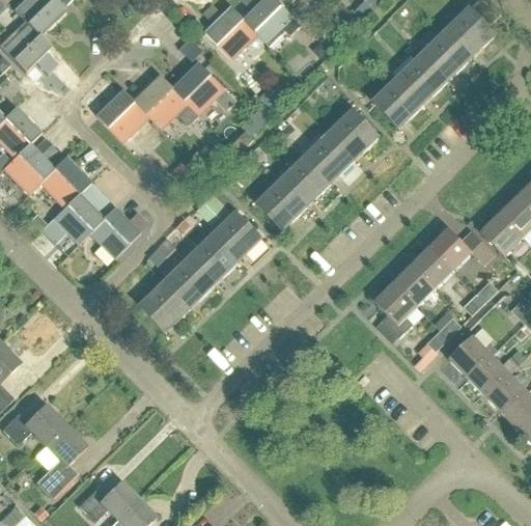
[(39,34),(39,35),(64,10),(54,0),(21,0),(14,8),(25,20),(24,21),(38,35),(39,34)]
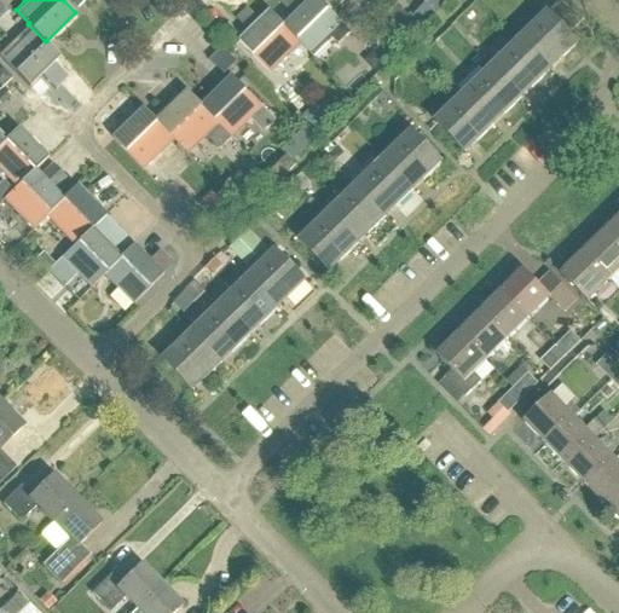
[(291,11),(282,19),(283,21),(299,38),(299,39),(312,52),(331,33),(341,42),(352,30),(343,22),(322,0),(281,0),(291,11)]
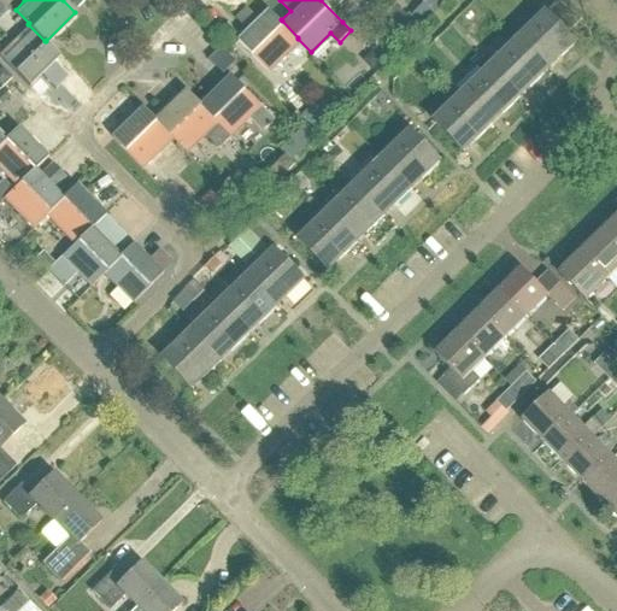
[(416,19),(395,0),(387,10),(406,28),(416,19)]
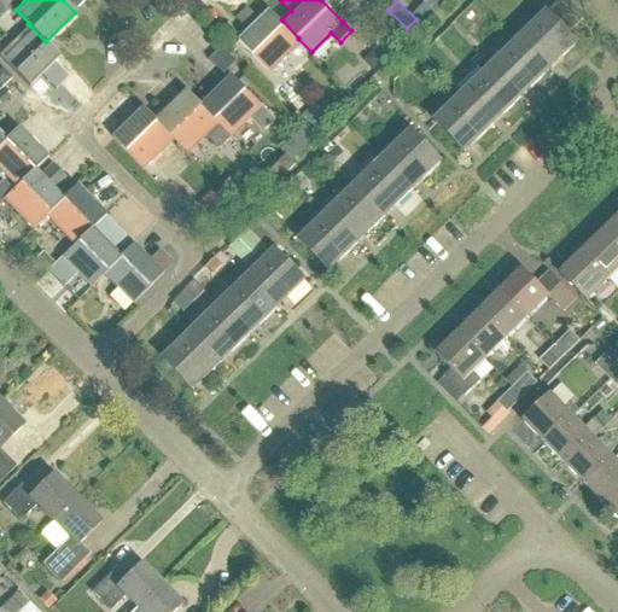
[(427,0),(437,11),(448,0),(427,0)]
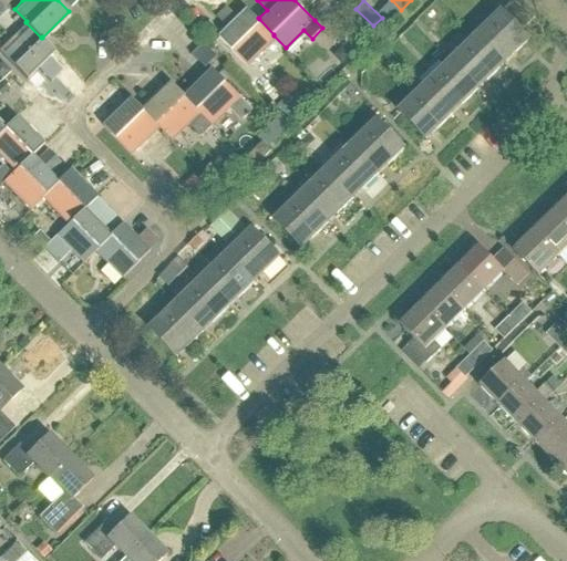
[(534,14),(521,0),(512,0),(503,9),(501,8),(488,20),(476,32),(495,52),(503,60),(516,48),(528,35),(521,27),(534,14)]
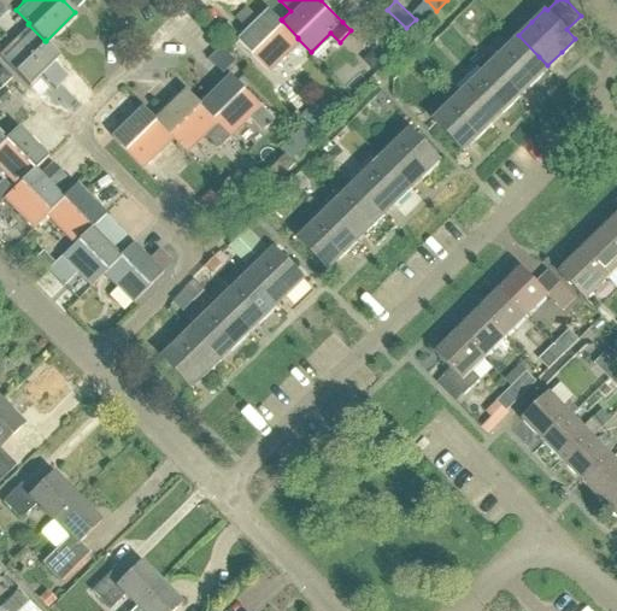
[(282,21),(281,19),(280,21),(266,7),(259,16),(247,3),(235,13),(247,27),(236,36),(268,68),(298,39),(298,37),(282,21)]
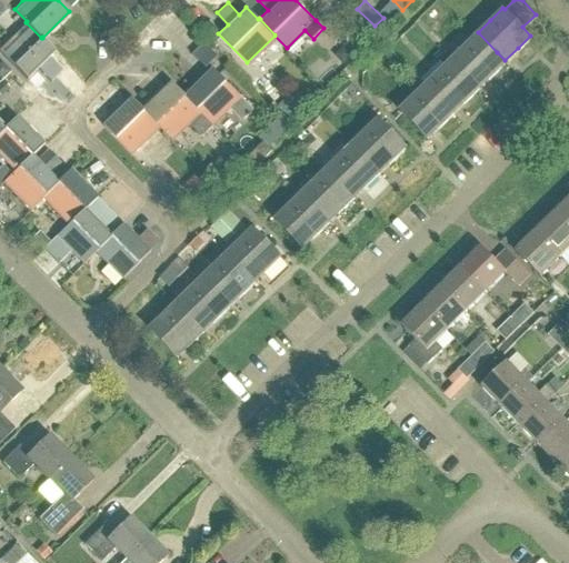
[(0,47),(27,74),(37,66),(53,49),(42,38),(42,37),(41,38),(26,22),(0,47)]
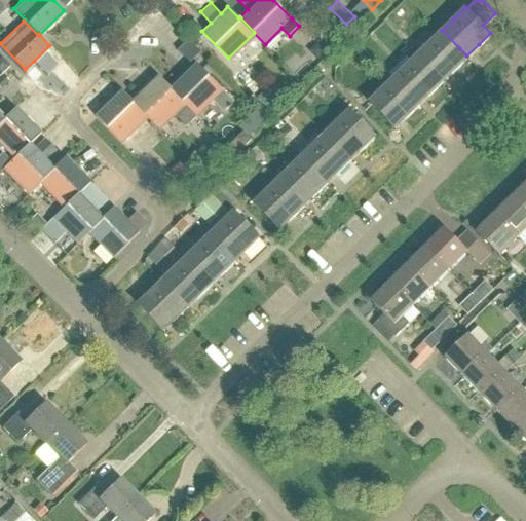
[(443,79),(455,68),(466,56),(459,48),(442,30),(429,42),(417,54),(443,79)]
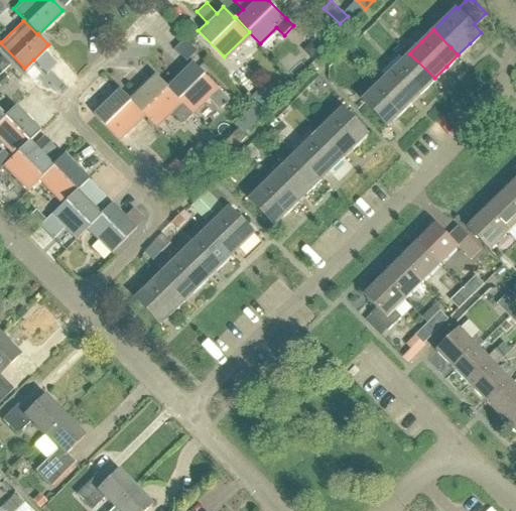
[(184,34),(173,44),(186,57),(197,47),(184,34)]
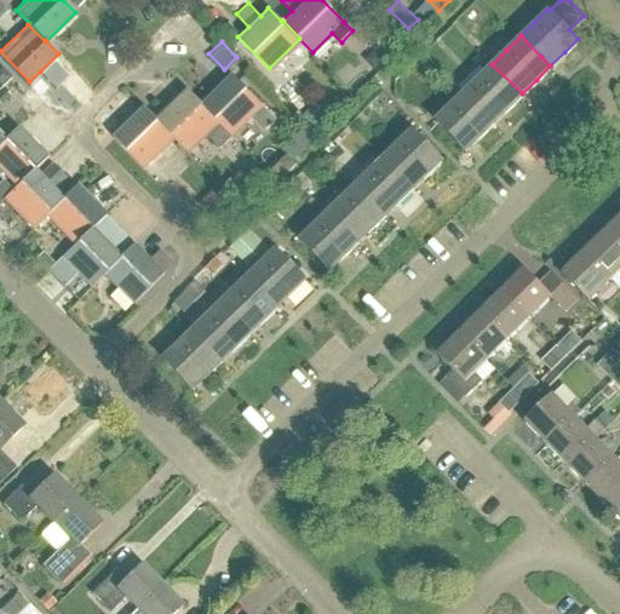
[(494,121),(509,108),(522,93),(492,64),(478,78),(464,91),(486,113),(494,121)]
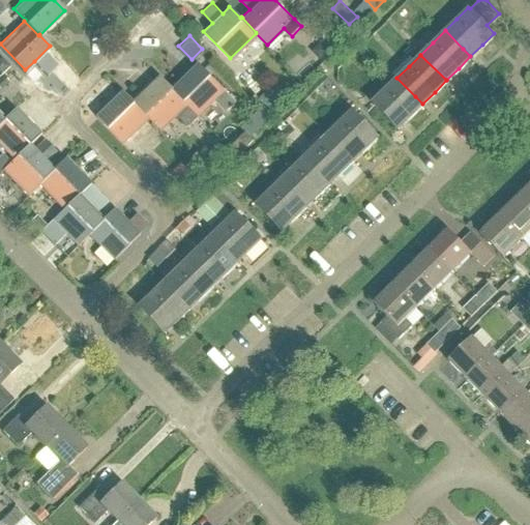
[(0,68),(2,70),(9,63),(2,56),(0,57),(0,68)]
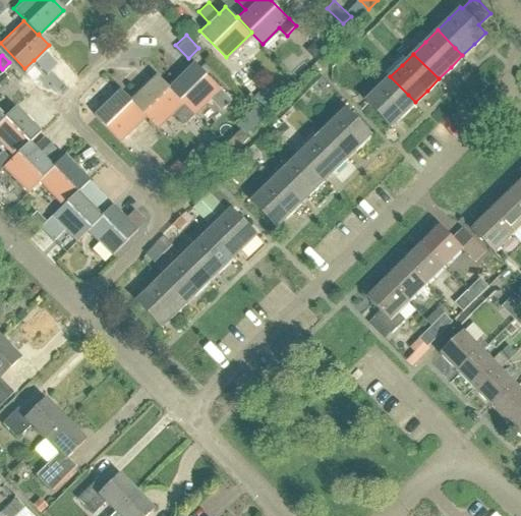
[(232,98),(220,86),(194,59),(169,84),(168,84),(182,99),(182,100),(193,111),(209,96),(221,108),(232,98)]
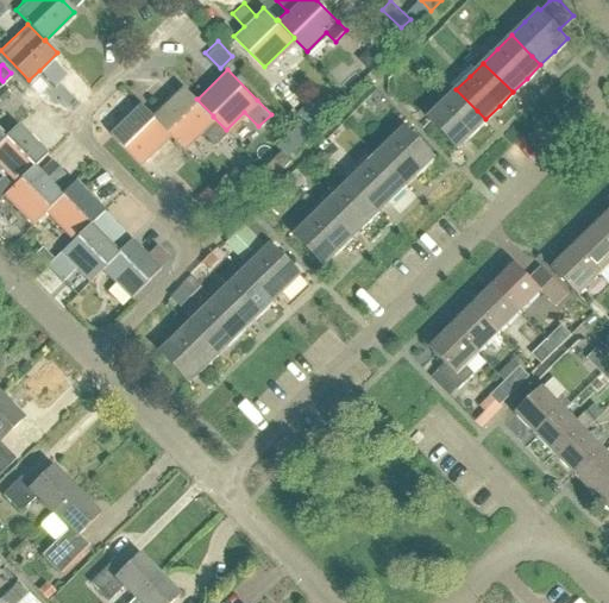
[(196,99),(198,99),(183,85),(154,114),(170,132),(183,145),(201,127),(214,140),(226,130),(213,117),(213,115),(196,99)]
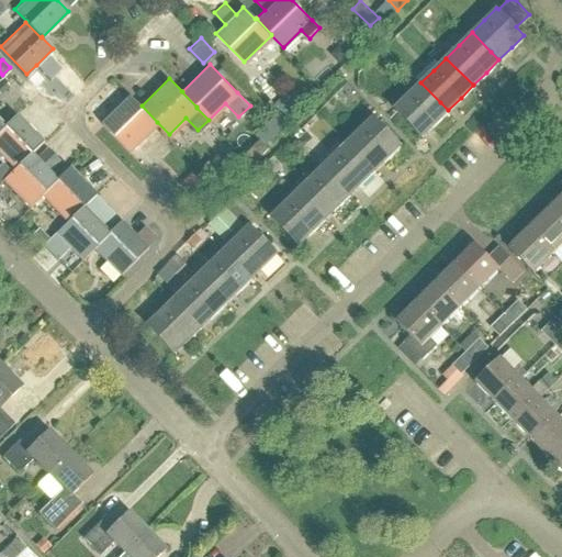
[(3,80),(0,84),(0,93),(1,95),(9,87),(3,80)]
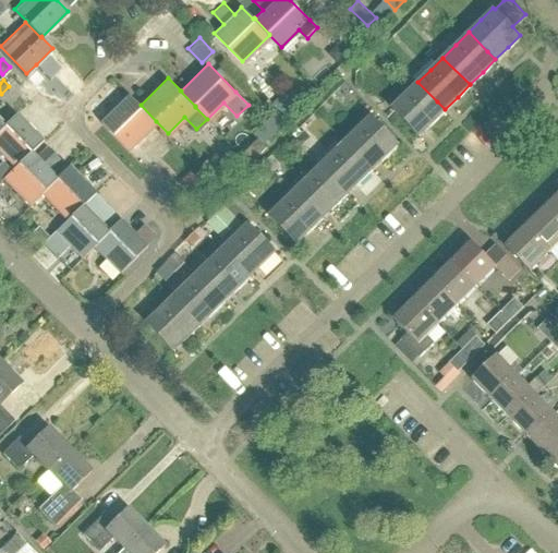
[(420,134),(433,121),(445,109),(437,101),(417,82),(405,95),(392,107),(420,134)]
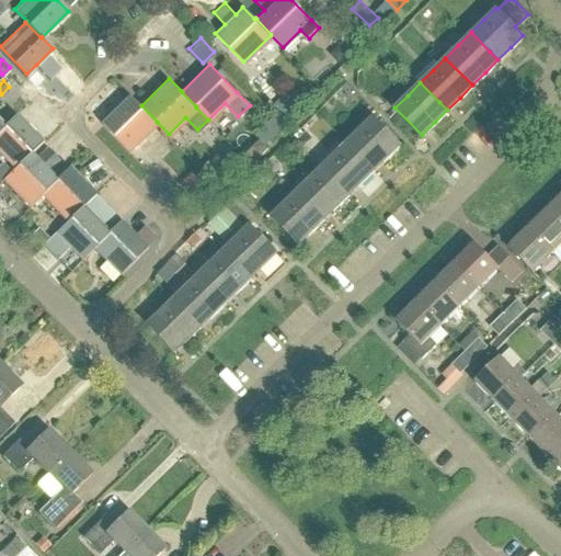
[(292,84),(274,101),(288,115),(305,99),(292,84)]
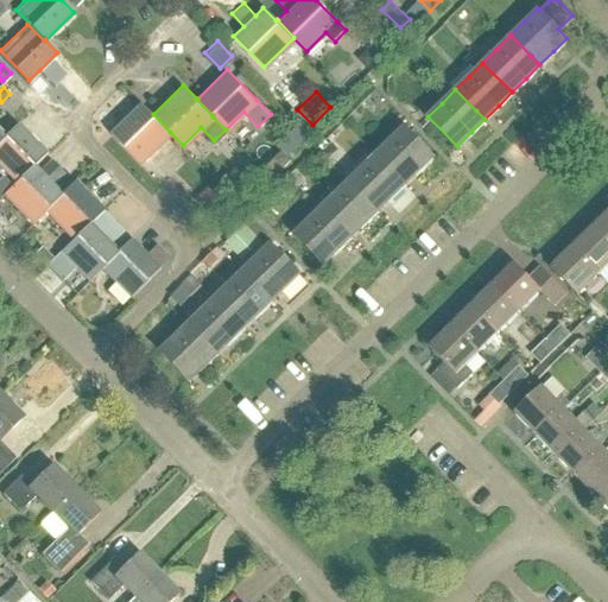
[(153,114),(140,100),(109,131),(139,162),(170,132),(153,114)]
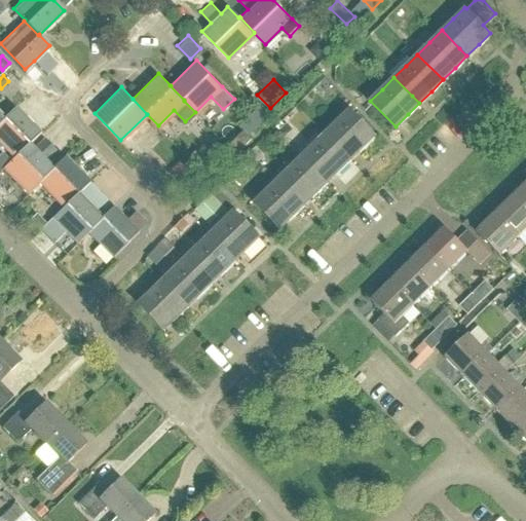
[(29,140),(29,141),(40,129),(14,104),(4,115),(0,119),(0,140),(13,154),(14,154),(29,140)]
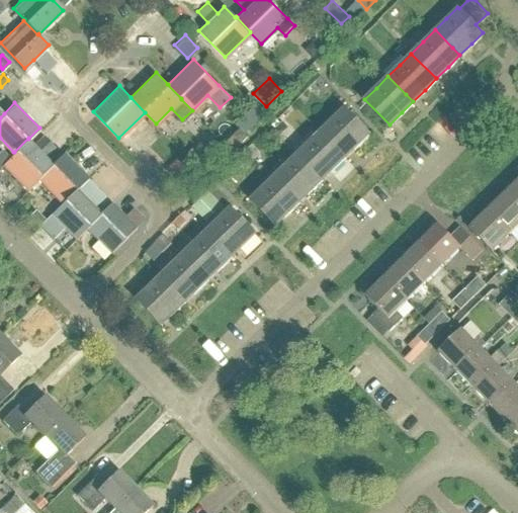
[(347,155),(358,144),(369,133),(344,107),(333,118),(321,130),(347,155)]
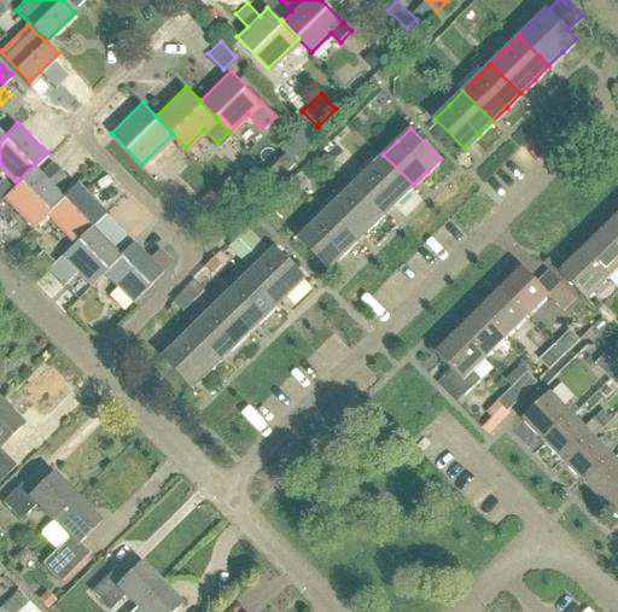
[(338,144),(328,152),(336,159),(345,151),(338,144)]
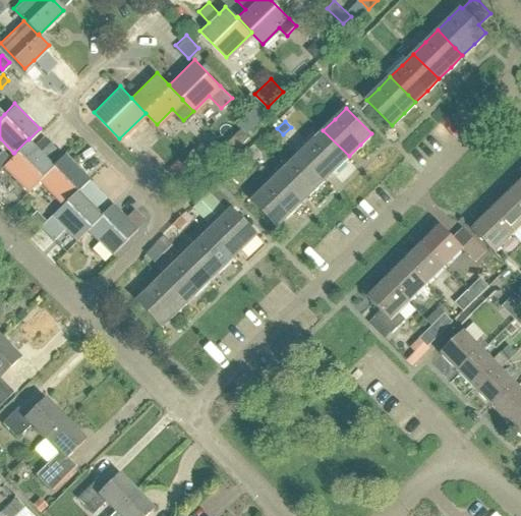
[(231,152),(247,135),(240,127),(224,144),(231,152)]
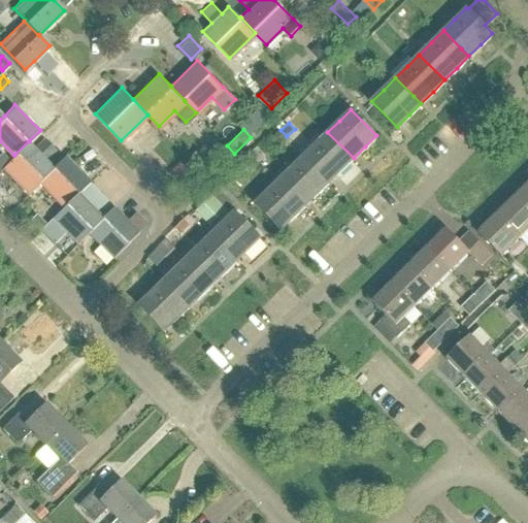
[(329,181),(341,169),(354,158),(327,132),(315,144),(303,156),(329,181)]
